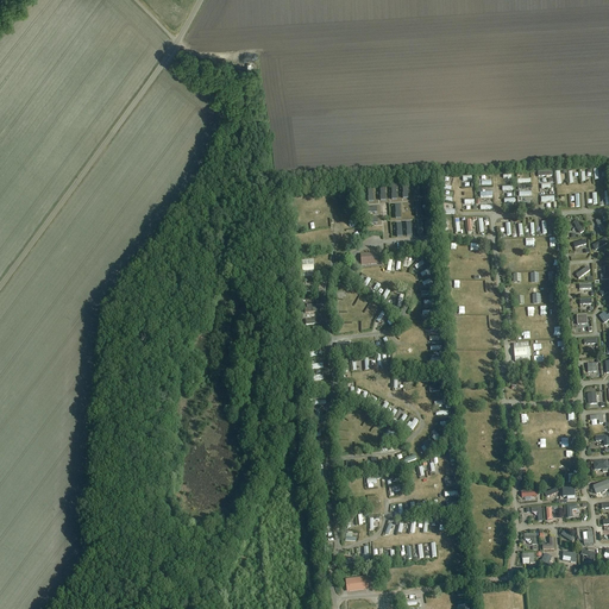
[(596,221),(602,232),(606,231),(600,219),(596,221)]
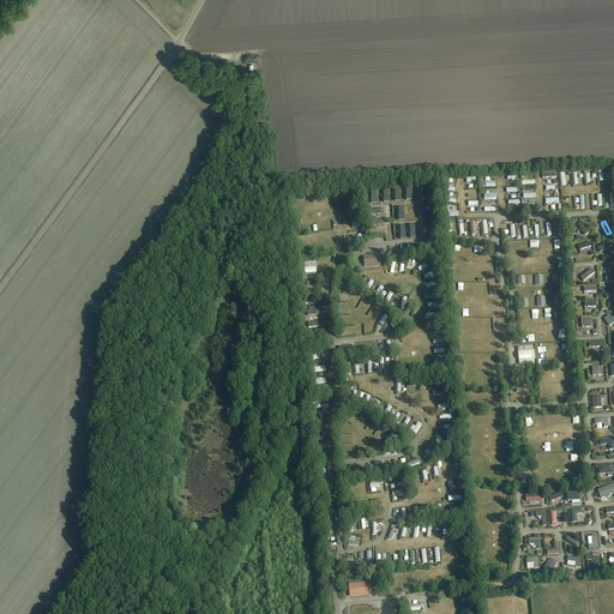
[(583,222),(578,226),(585,236),(590,234),(583,222)]
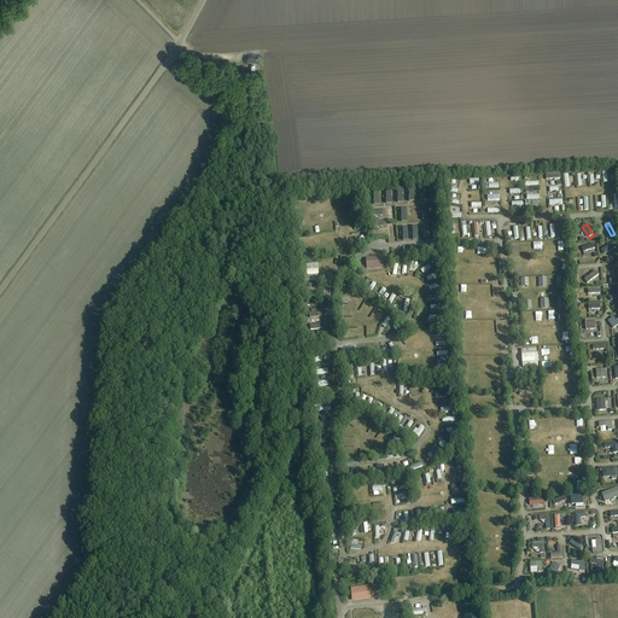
[(601,250),(605,255),(617,246),(614,242),(601,250)]
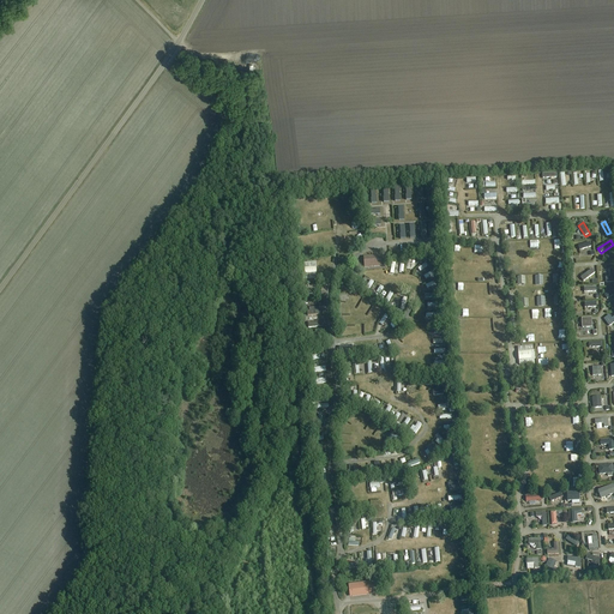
[(384,256),(363,257),(365,268),(385,265),(384,256)]
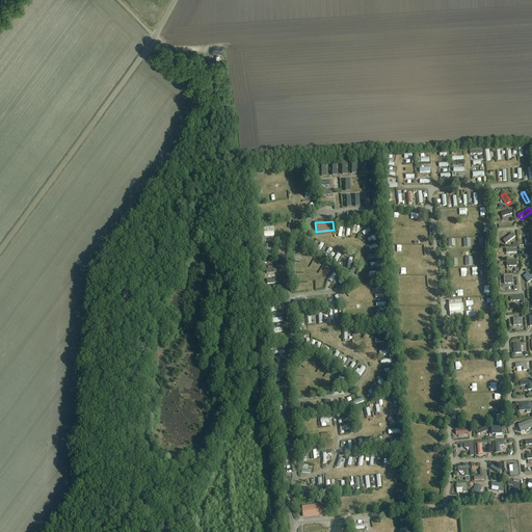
[(262,233),(260,233),(261,238),(263,238),(263,242),(274,241),(273,228),(262,229),(262,233)]
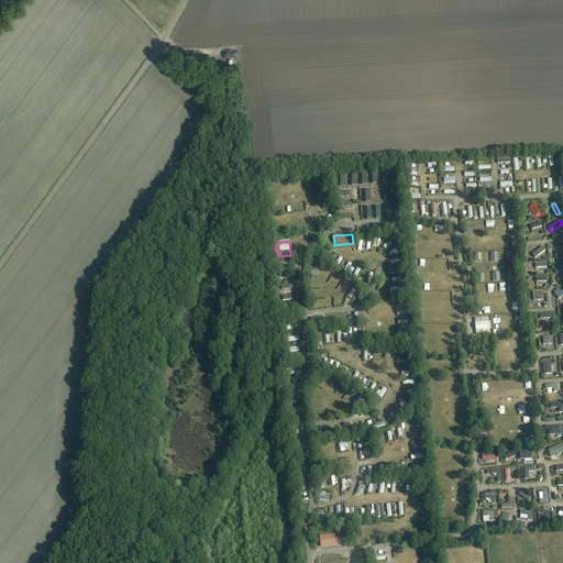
[(382,250),(385,253),(392,246),(388,243),(382,250)]
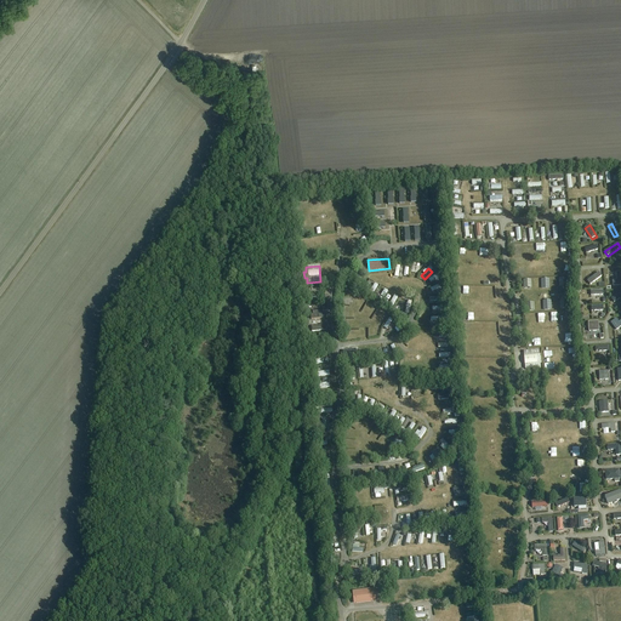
[(599,273),(587,281),(590,285),(602,277),(599,273)]
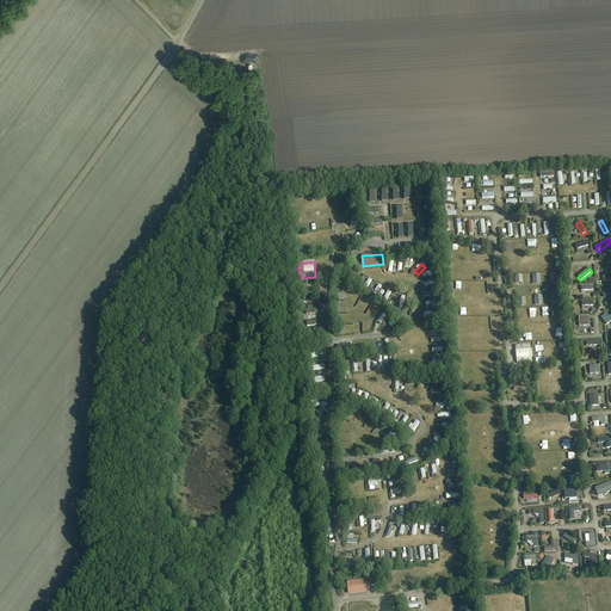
[(370,308),(366,315),(372,319),(376,312),(370,308)]
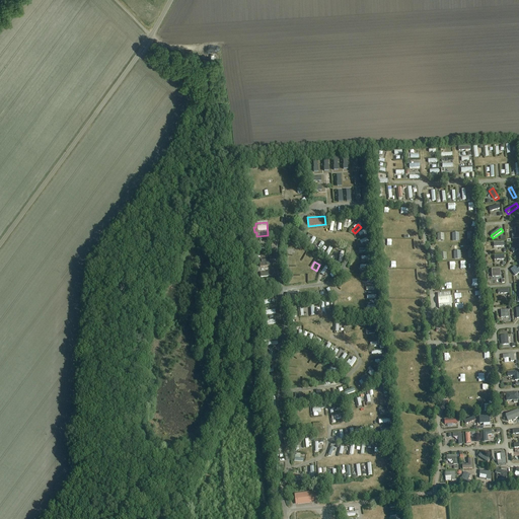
[(510,270),(515,276),(518,273),(518,268),(517,270),(515,267),(510,270)]
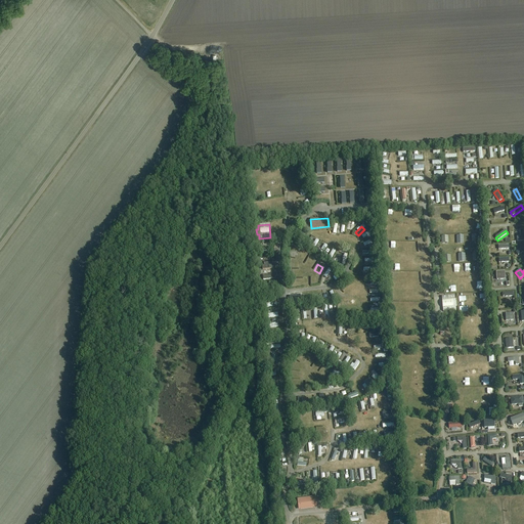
[(505,271),(496,272),(496,280),(505,279),(505,271)]
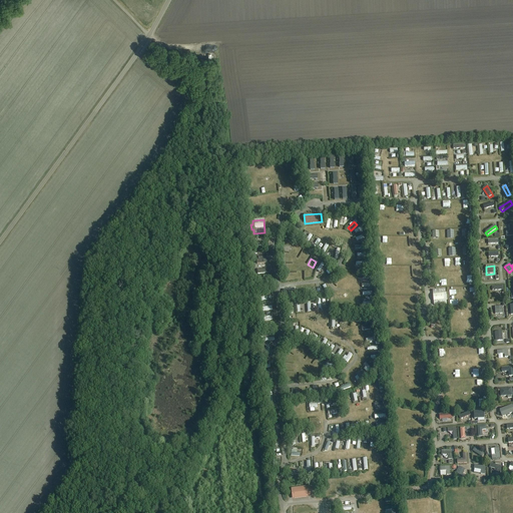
[(445,290),(433,291),(433,295),(434,295),(435,301),(434,302),(434,305),(447,304),(446,300),(447,300),(447,294),(446,294),(445,290)]
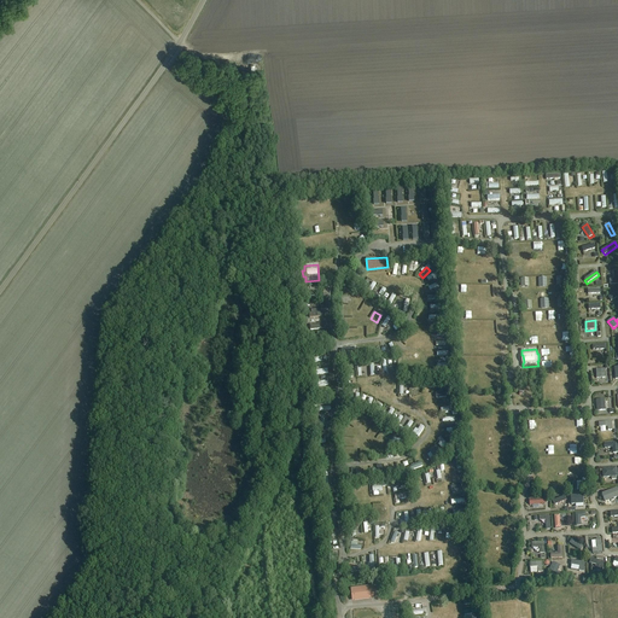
[(406,437),(413,426),(407,424),(401,435),(406,437)]
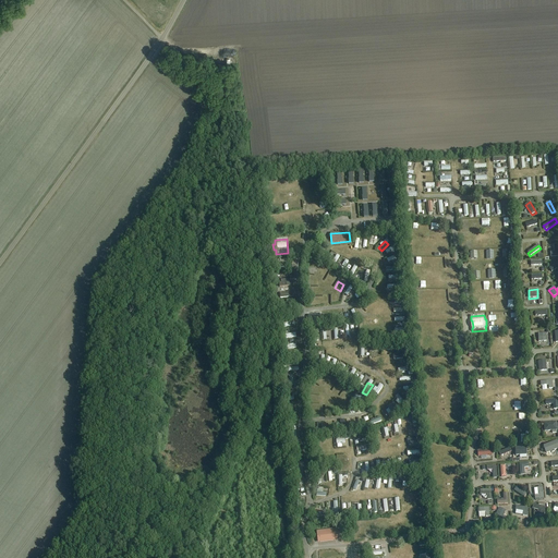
[(557,400),(546,401),(546,405),(553,404),(554,410),(557,409),(557,400)]
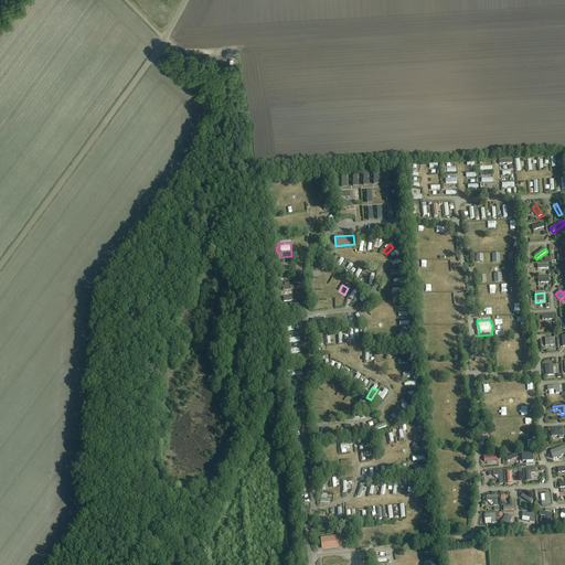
[(564,427),(551,428),(551,437),(564,436),(564,427)]
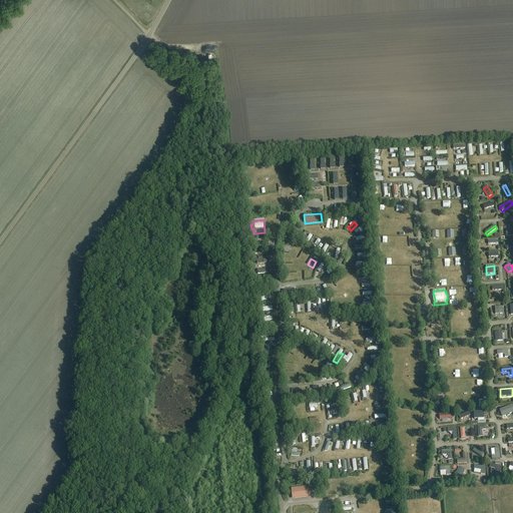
[(512,407),(512,405),(499,410),(502,417),(512,413),(512,407)]
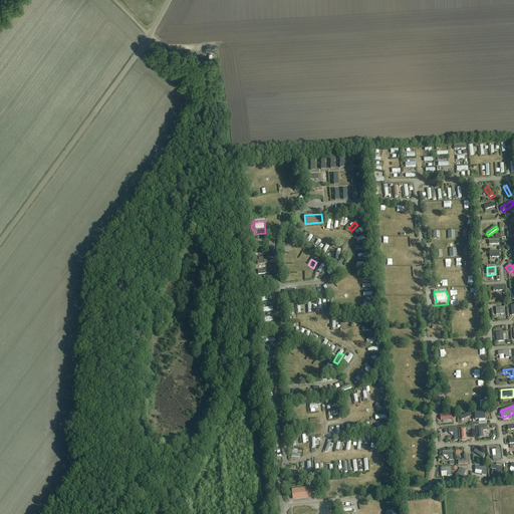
[(487,427),(478,428),(479,438),(483,438),(483,431),(488,431),(487,427)]
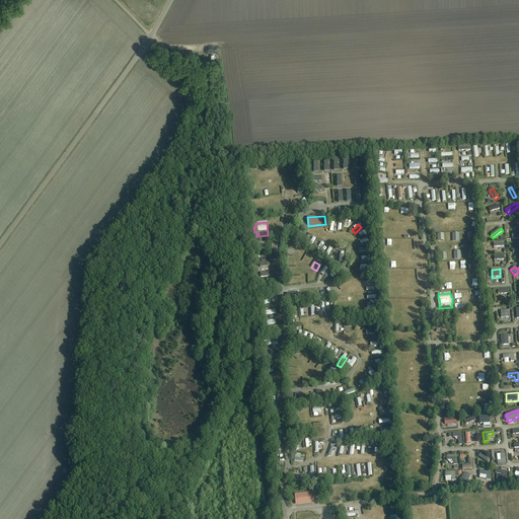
[(461,433),(453,434),(453,438),(458,437),(459,445),(463,445),(461,433)]
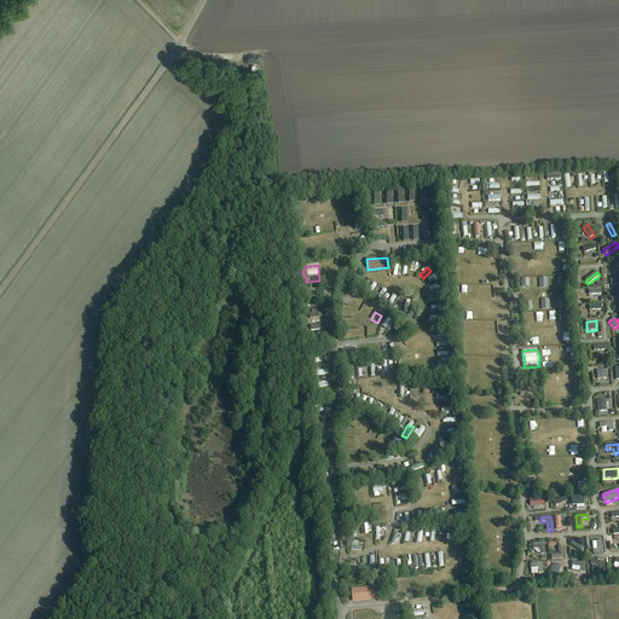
[(567,516),(555,516),(556,530),(562,530),(561,521),(567,521),(567,516)]
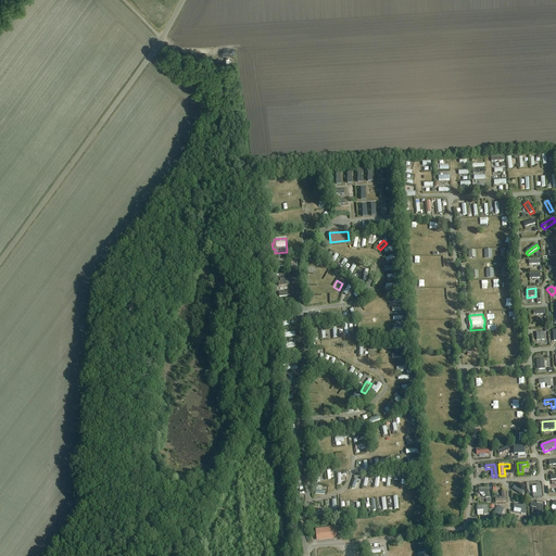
[(515,485),(513,489),(522,495),(526,492),(515,485)]
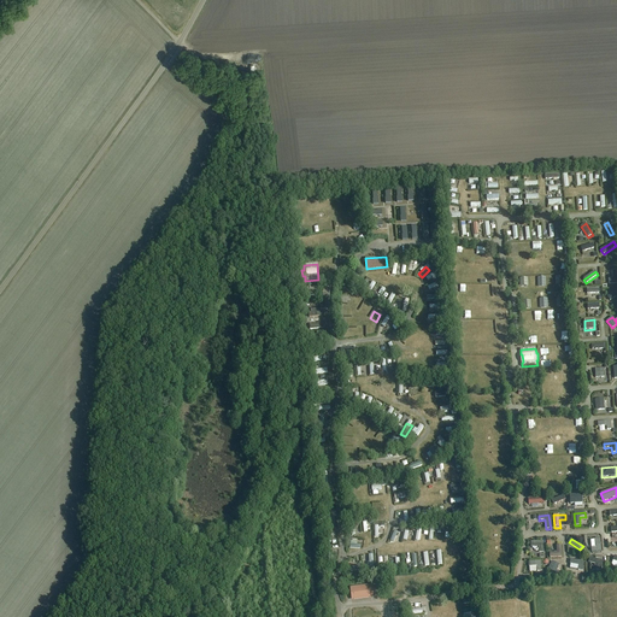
[(600,539),(595,539),(597,548),(592,548),(592,554),(601,553),(600,539)]
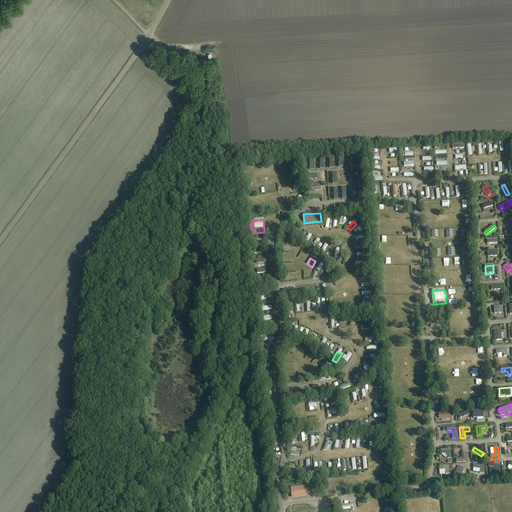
[(451,449),(441,450),(441,454),(447,454),(447,459),(451,459),(451,449)]
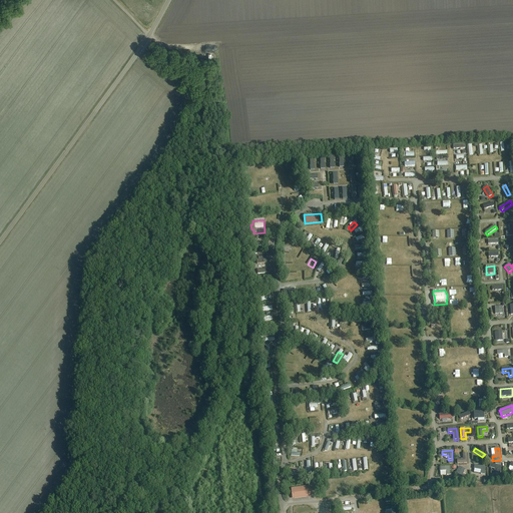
[(463,460),(457,460),(457,464),(467,463),(467,454),(463,454),(463,460)]
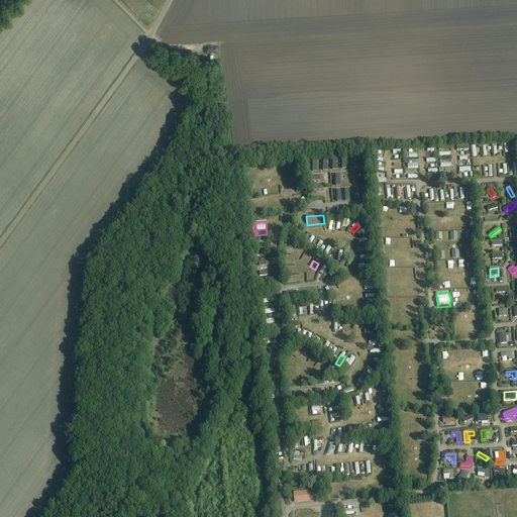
[(494,468),(493,472),(500,474),(499,478),(504,479),(506,471),(494,468)]
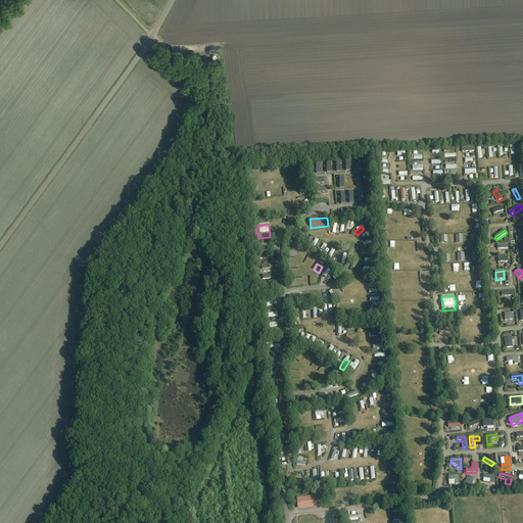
[(494,476),(484,475),(483,478),(490,479),(489,483),(493,483),(494,476)]
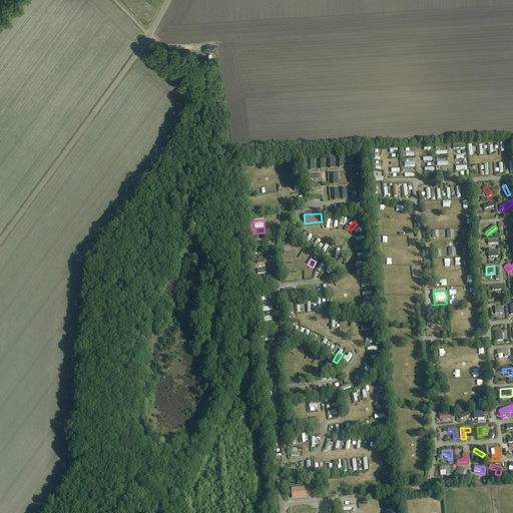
[(451,467),(440,468),(440,472),(447,471),(447,476),(451,475),(451,467)]
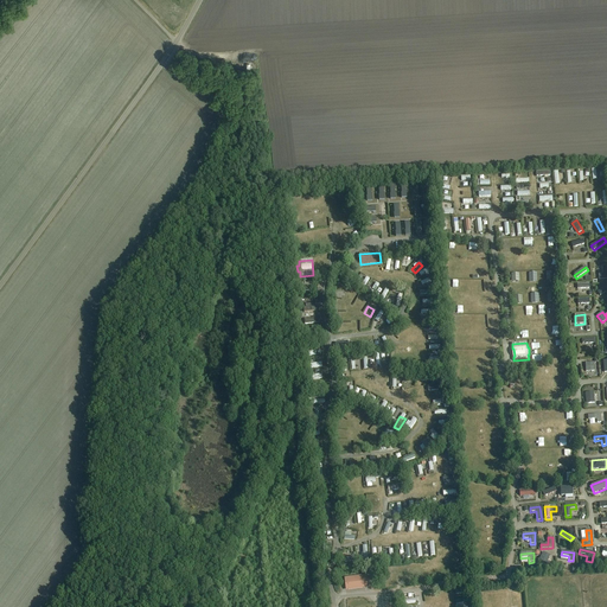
[(543,553),(540,561),(547,563),(550,555),(543,553)]
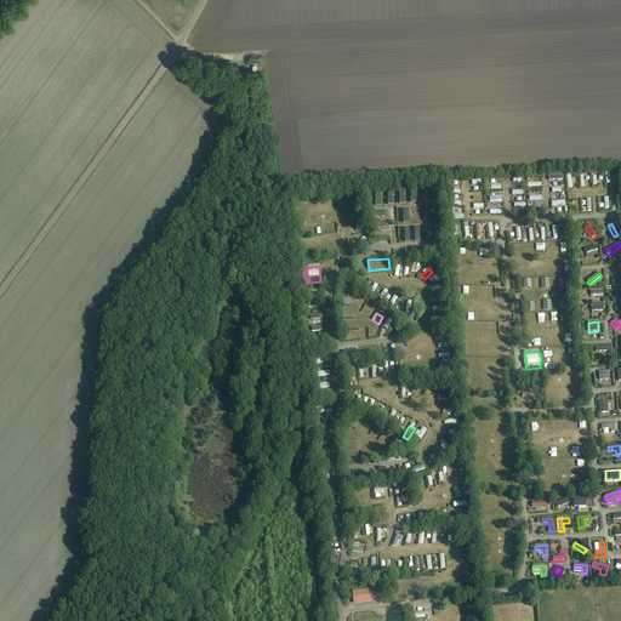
[(353,592),(354,604),(379,600),(377,588),(353,592)]
